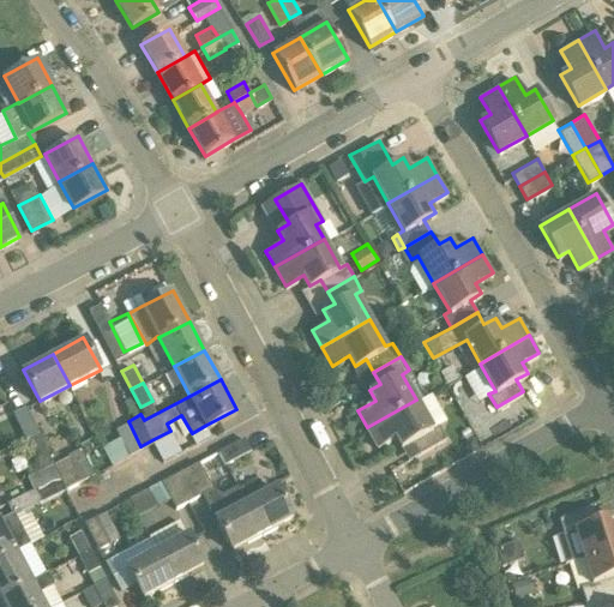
[(420,451),(446,437),(438,424),(432,427),(416,400),(367,427),(378,445),(395,436),(401,445),(413,439),(420,451)]
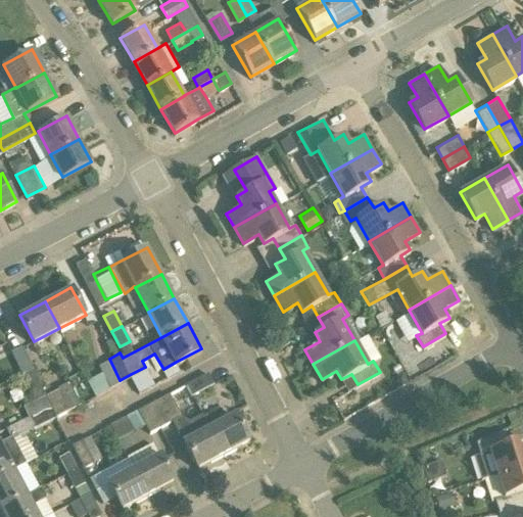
[(33,366),(21,344),(11,349),(21,371),(24,370),(33,366)]
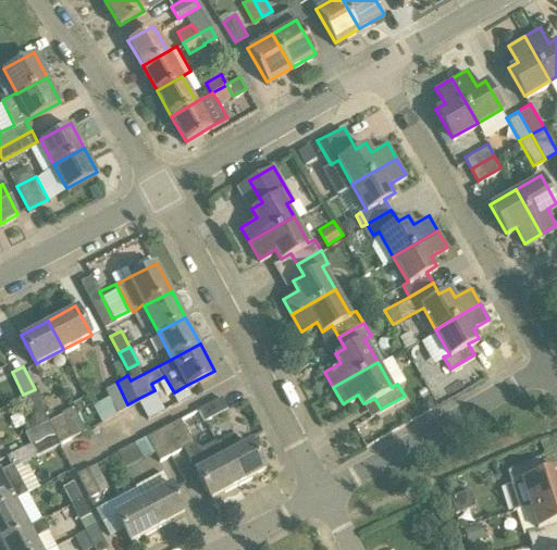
[(127,404),(116,382),(106,387),(109,394),(93,403),(101,420),(118,412),(118,410),(127,404)]
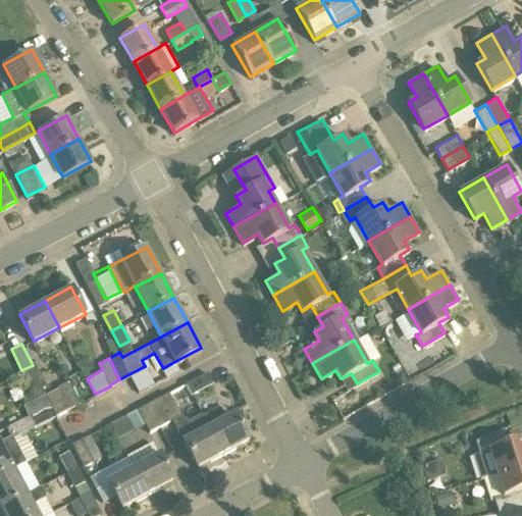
[(23,369),(24,371),(29,379),(37,374),(33,365),(23,369)]
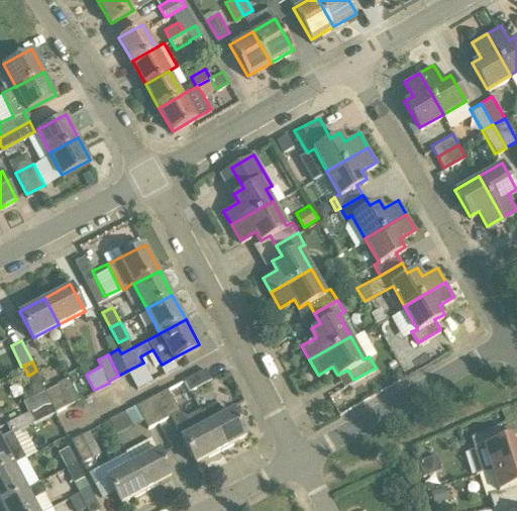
[(396,381),(405,374),(399,365),(393,369),(391,375),(396,381)]
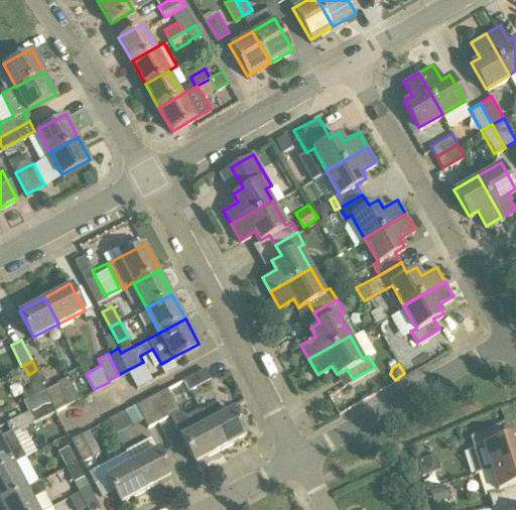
[(211,377),(211,376),(206,366),(183,377),(188,388),(211,377)]
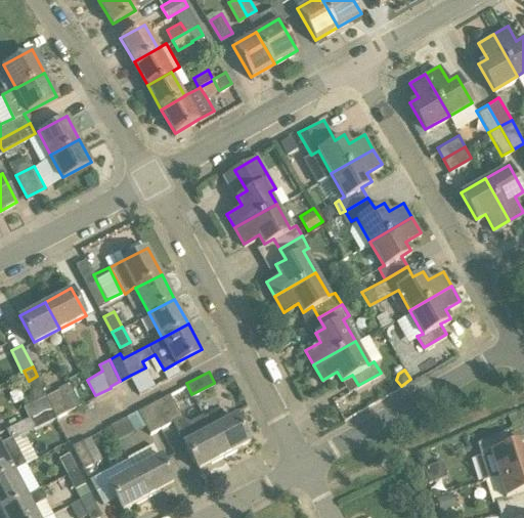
[(69,380),(56,387),(57,389),(46,394),(51,405),(56,416),(81,402),(69,380)]
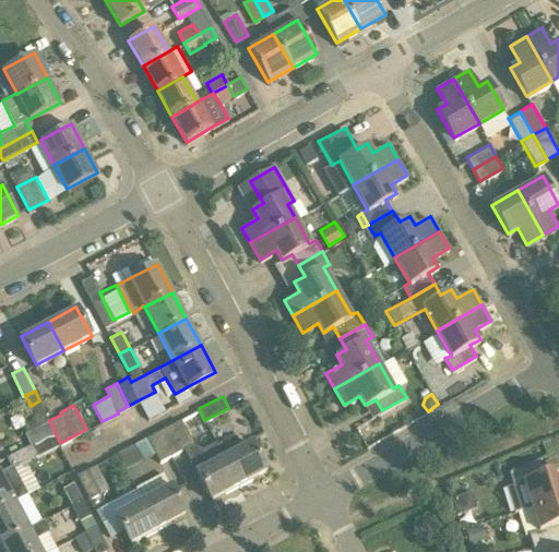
[(193,441),(181,418),(158,430),(170,453),(193,441)]
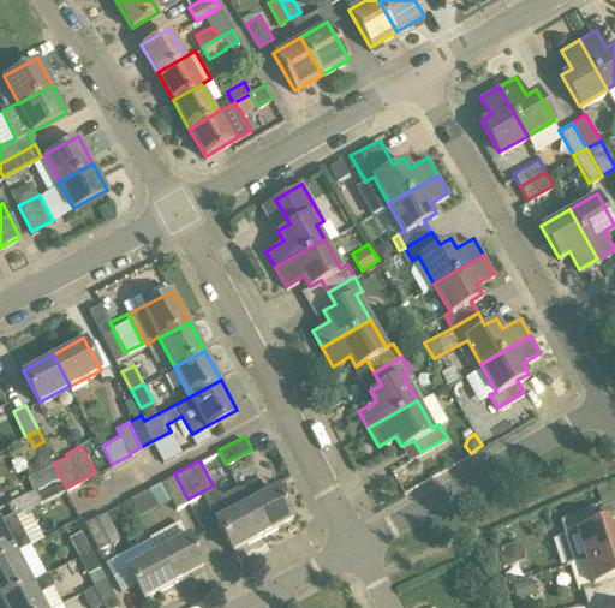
[(60,476),(54,463),(45,468),(28,476),(34,489),(60,476)]
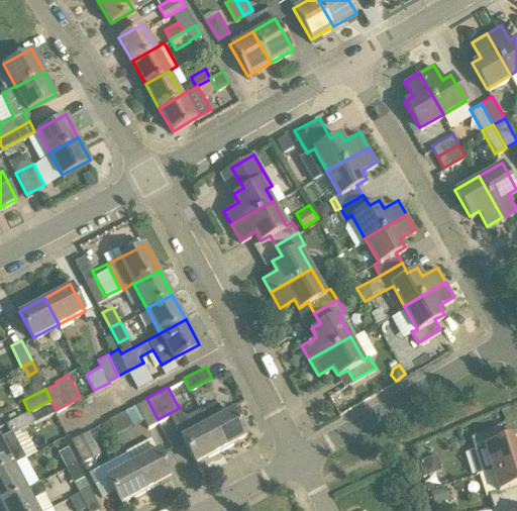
[(158,419),(146,398),(135,403),(146,424),(158,419)]
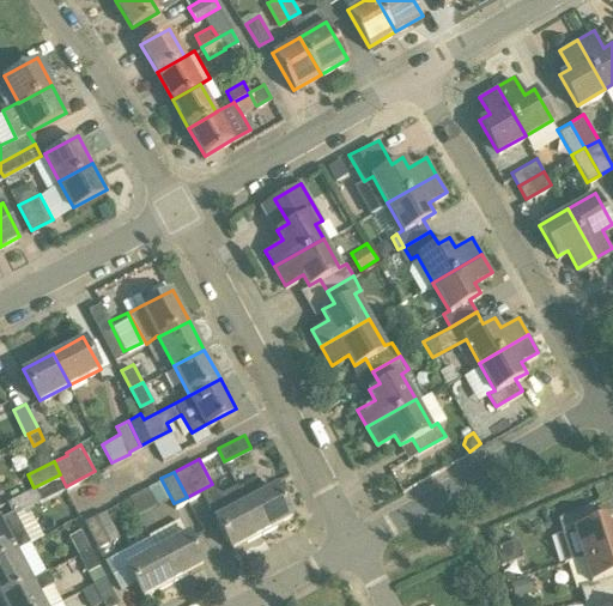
[(60,474),(34,488),(40,500),(66,486),(60,474)]
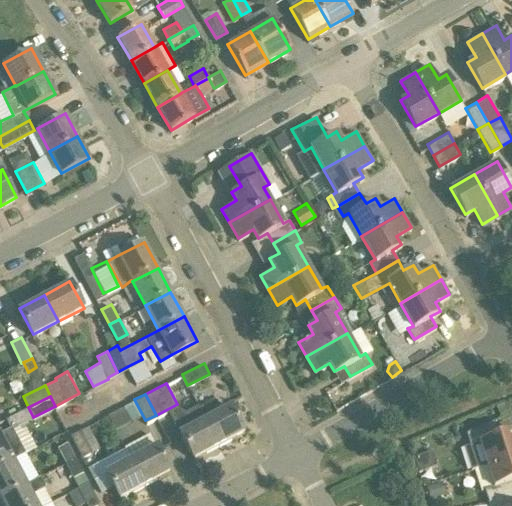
[(134,399),(124,405),(132,419),(142,414),(134,399)]
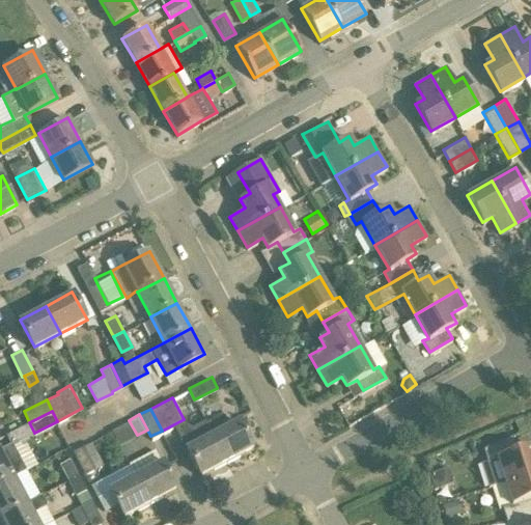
[(253,446),(239,419),(213,433),(227,460),(253,446)]
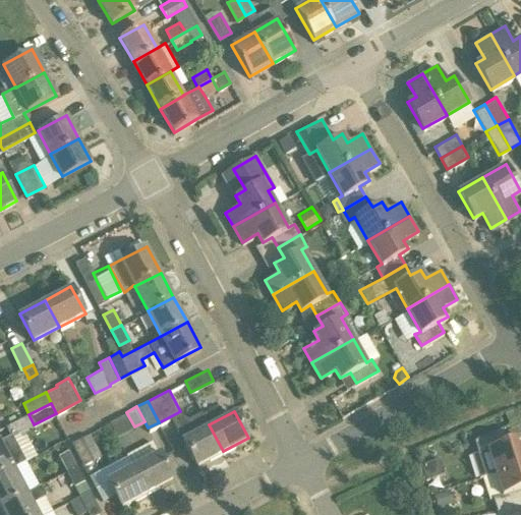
[(223,451),(209,424),(183,439),(196,465),(223,451)]
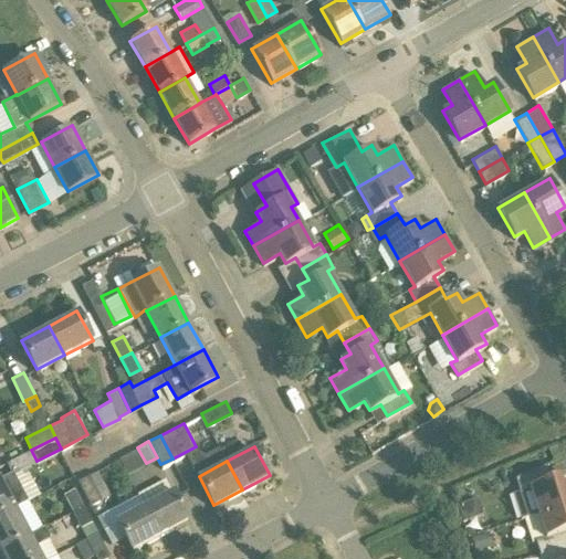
[(515,476),(521,488),(512,492),(521,516),(524,515),(565,502),(565,473),(547,481),(542,466),(548,463),(547,462),(515,476)]
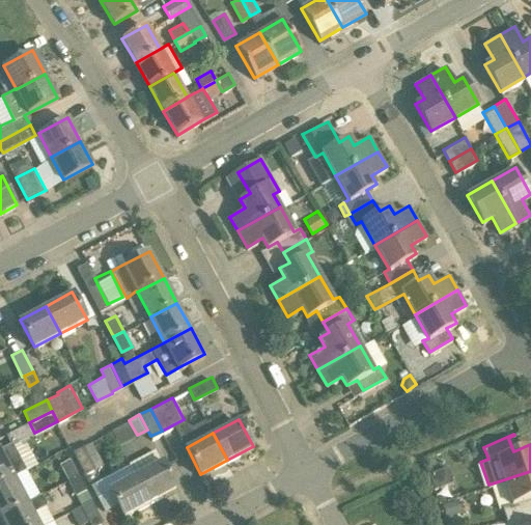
[(11,442),(0,447),(0,481),(15,475),(26,469),(11,442)]
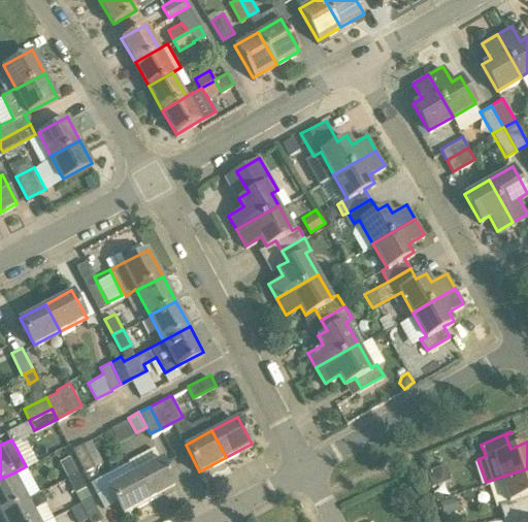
[(83,441),(71,447),(83,468),(94,463),(83,441)]
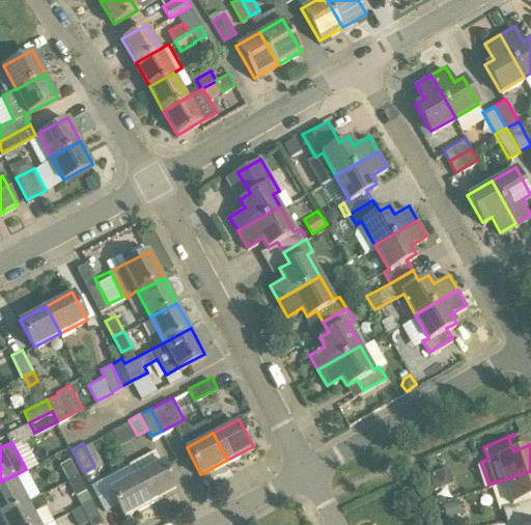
[(70,458),(60,463),(67,478),(78,473),(70,458)]
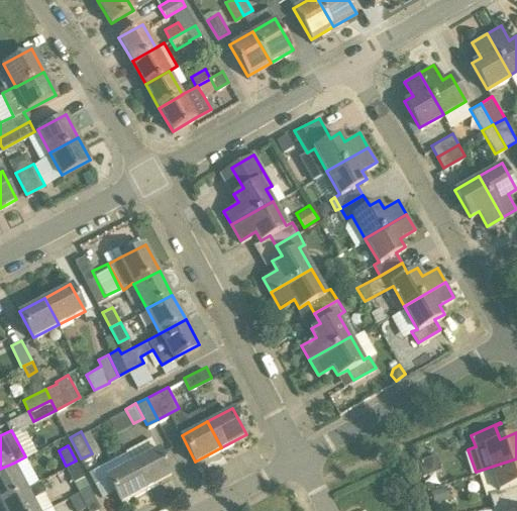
[(158,448),(132,463),(145,488),(172,475),(158,448)]
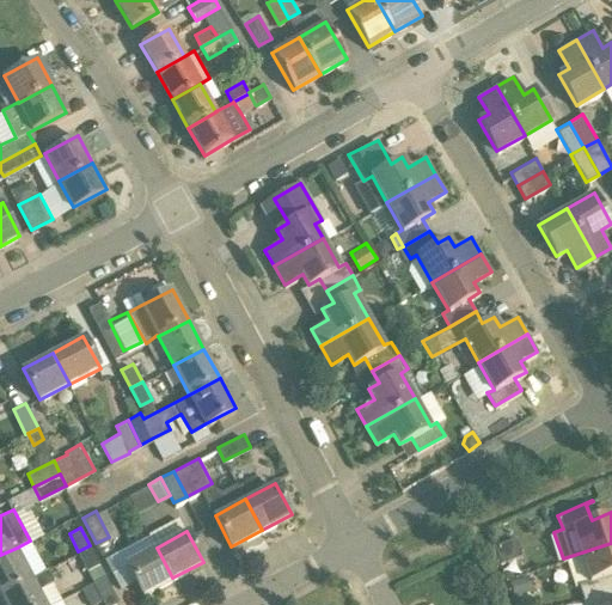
[(491,542),(496,560),(522,551),(516,533),(491,542)]
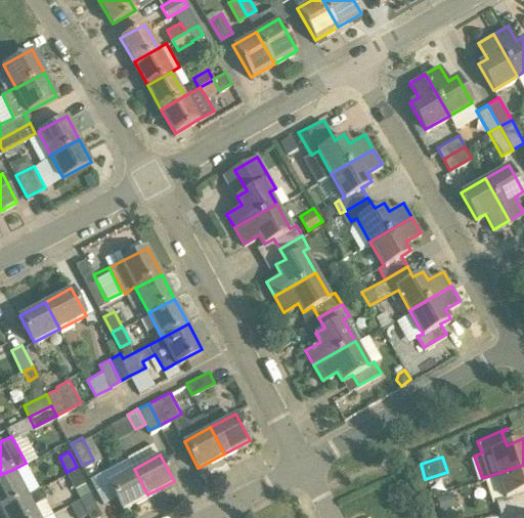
[(499,511),(523,505),(523,504),(521,491),(523,490),(523,465),(485,477),(492,500),(495,499),(499,511)]
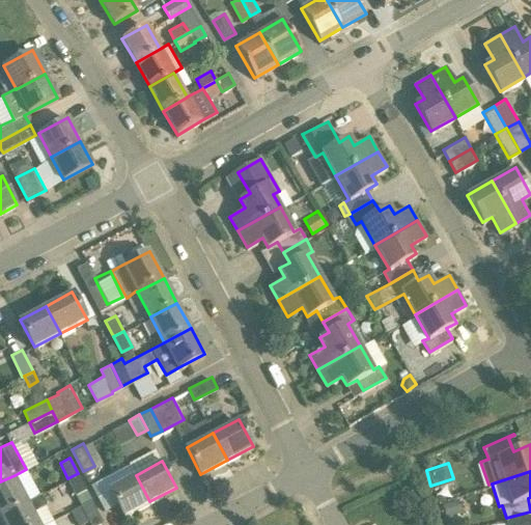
[(78,473),(67,478),(76,494),(86,488),(78,473)]
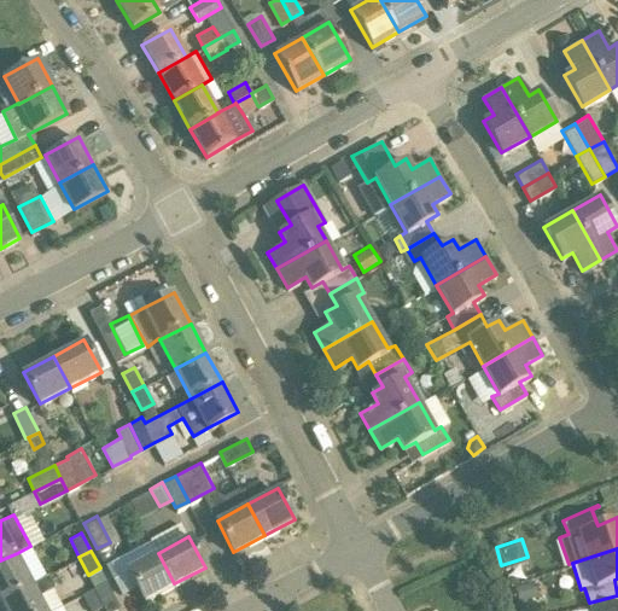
[(0,598),(31,582),(17,553),(0,560),(0,598)]
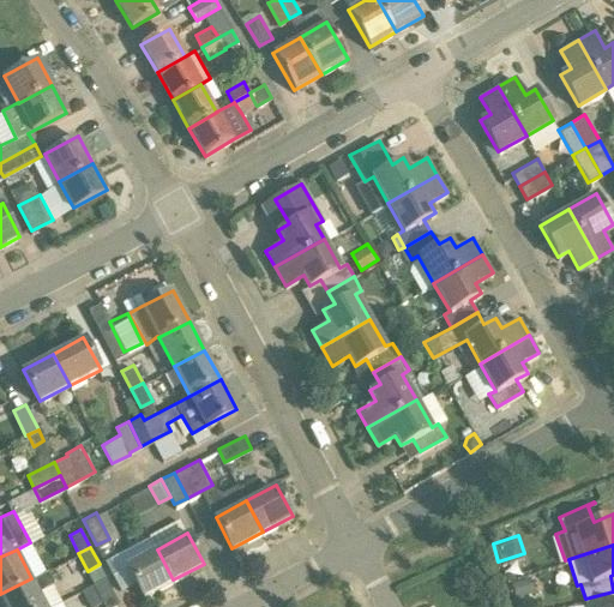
[(157,550),(127,565),(143,595),(173,580),(157,550)]
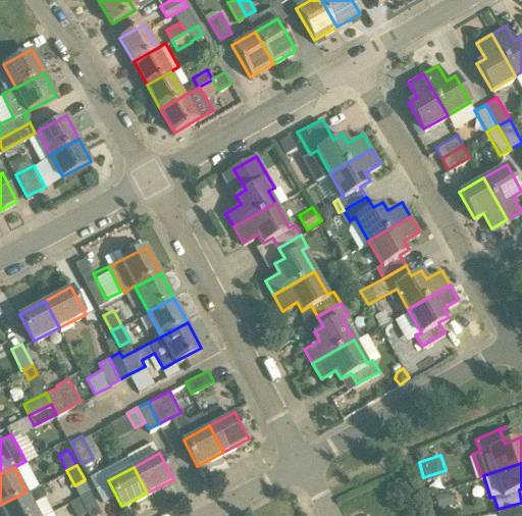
[(39,515),(33,502),(47,495),(41,484),(27,492),(0,505),(0,506),(5,515),(39,515)]
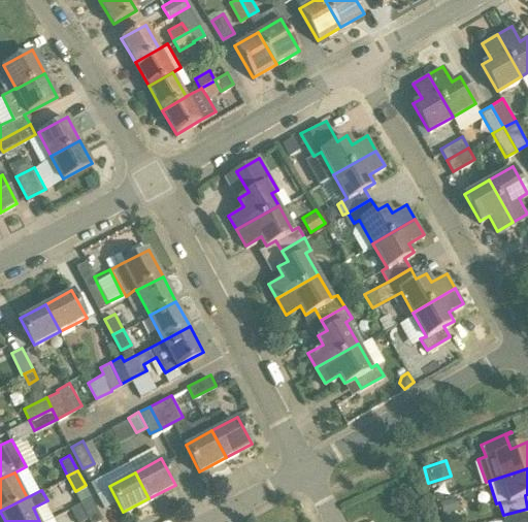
[(461,508),(456,494),(439,498),(443,513),(461,508)]
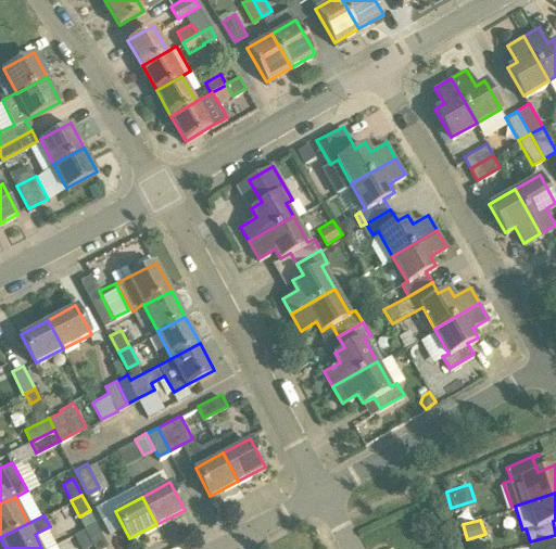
[(96,522),(85,528),(92,544),(95,548),(100,548),(108,545),(96,522)]
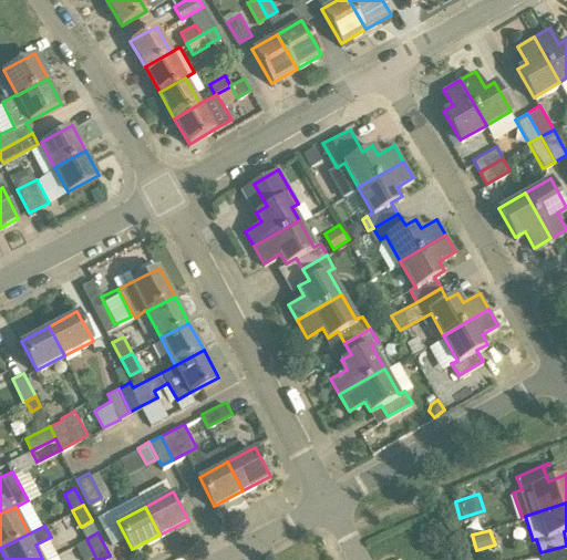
[(84,559),(94,555),(86,539),(76,545),(84,559)]
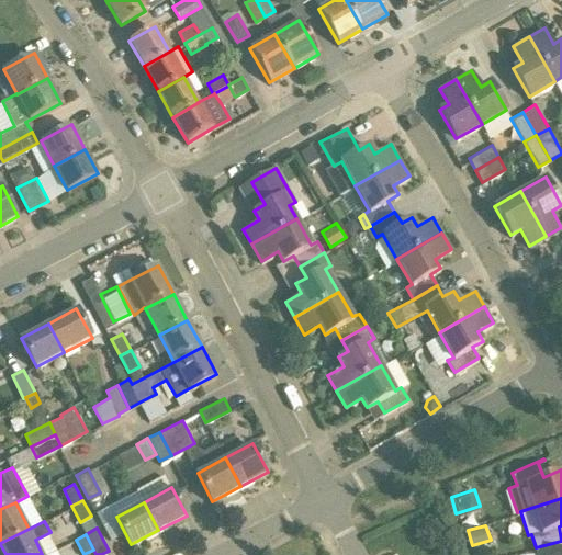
[(536,554),(561,554),(561,541),(536,547),(536,554)]
